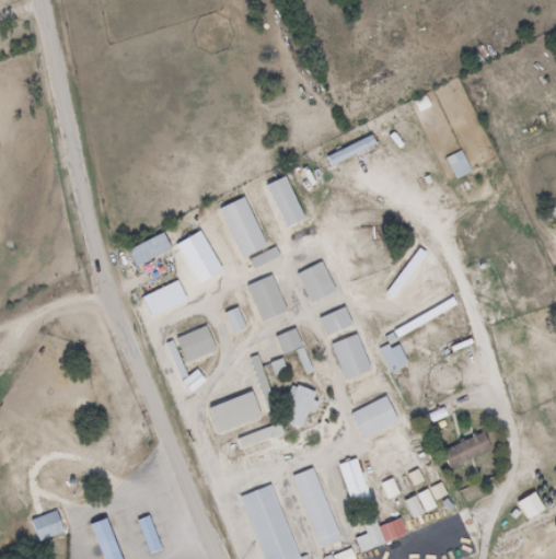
[(455,178),(472,173),(464,151),(448,155),(455,178)]
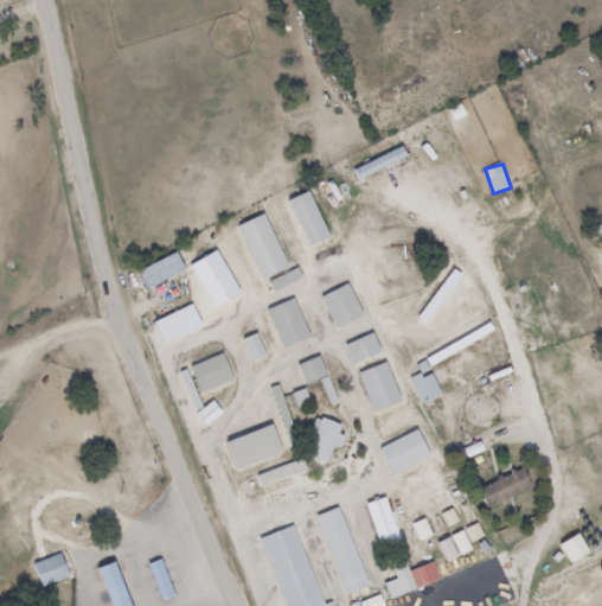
[(288,199),(307,247),(328,238),(309,191),(288,199)]
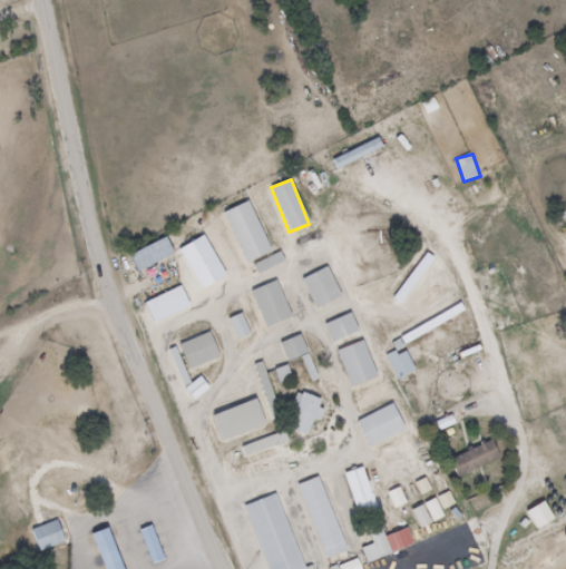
[(223,212),(245,264),(273,252),(251,199),(223,212)]
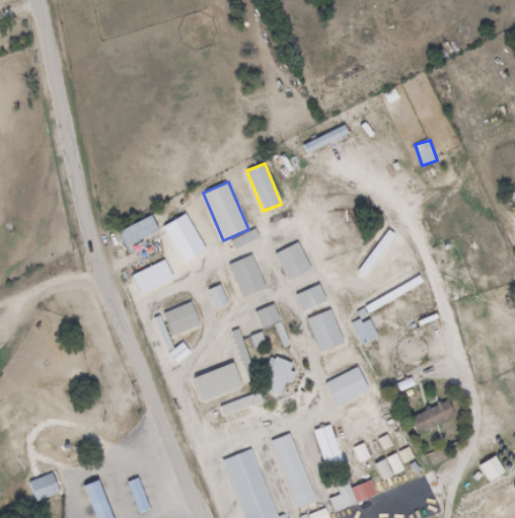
[(158,232),(151,216),(117,231),(124,247),(158,232)]
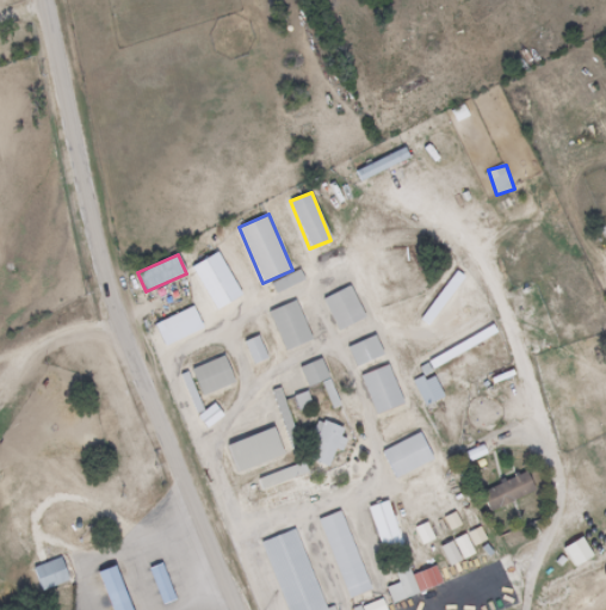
[(366,319),(352,287),(325,297),(339,331),(366,319)]
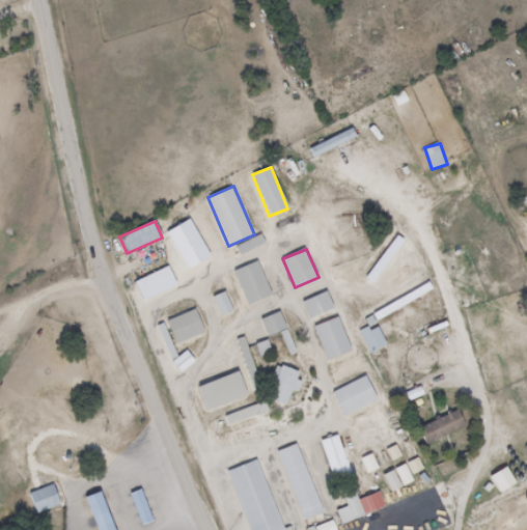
[(233,271),(249,306),(273,295),(258,260),(233,271)]
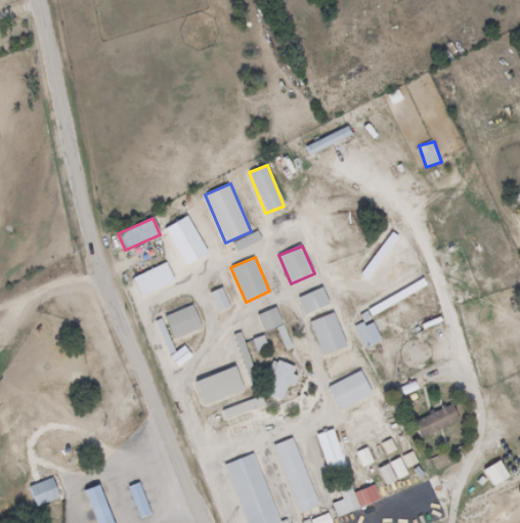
[(209,294),(219,314),(232,307),(222,288),(209,294)]
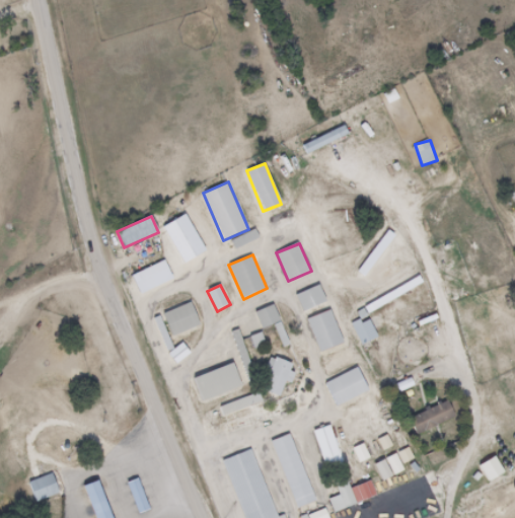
[(303,311),(326,303),(320,285),(296,294),(303,311)]
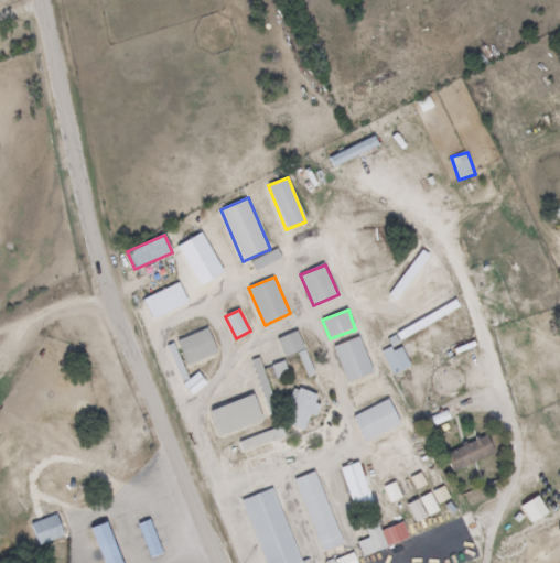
[(186,365),(218,355),(210,328),(178,339),(186,365)]
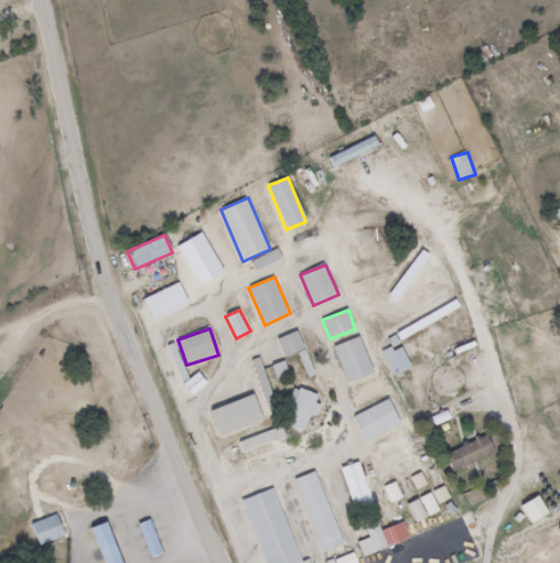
[(277,339),(286,358),(305,349),(298,331),(277,339)]
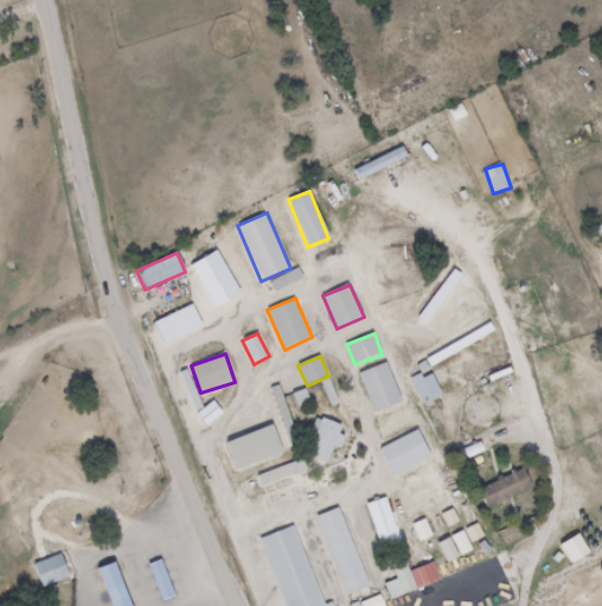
[(402,402),(386,362),(359,372),(373,413),(402,402)]
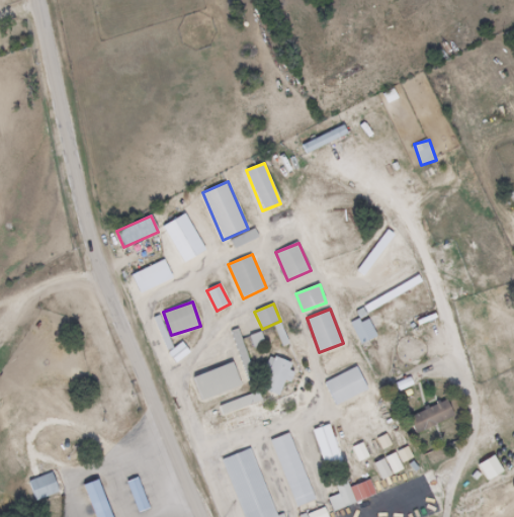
[(352,325),(362,344),(377,336),(367,317),(352,325)]
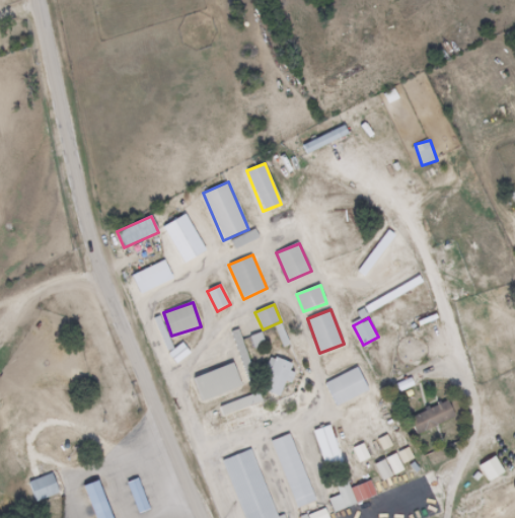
[(234,331),(246,383),(254,381),(243,329),(234,331)]
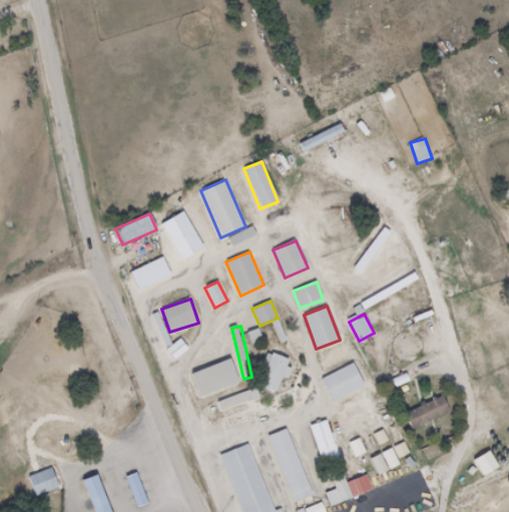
[(262,342),(260,333),(250,335),(252,344),(262,342)]
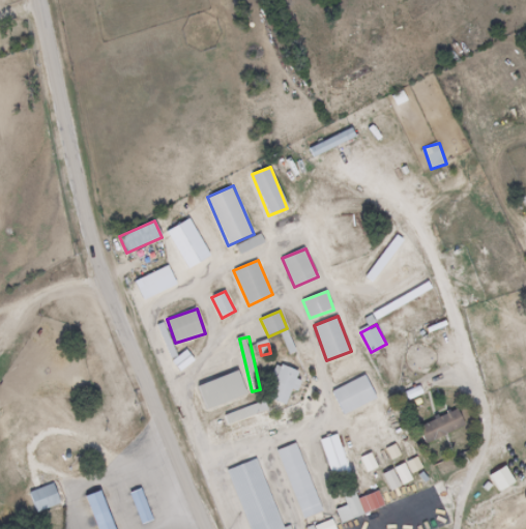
[(292,389),(295,390),(302,373),(279,363),(265,397),(285,405),(292,389)]
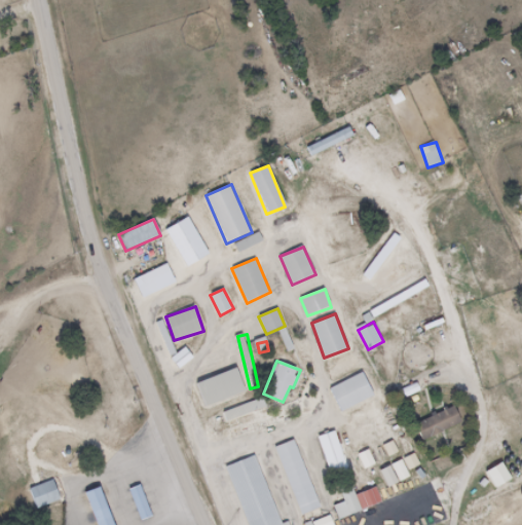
[(204,407),(246,394),(237,368),(196,381),(204,407)]
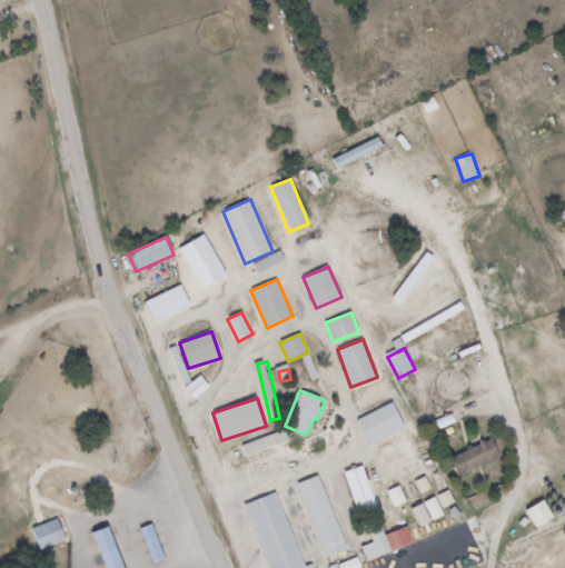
[(357,419),(369,446),(405,429),(393,402),(357,419)]
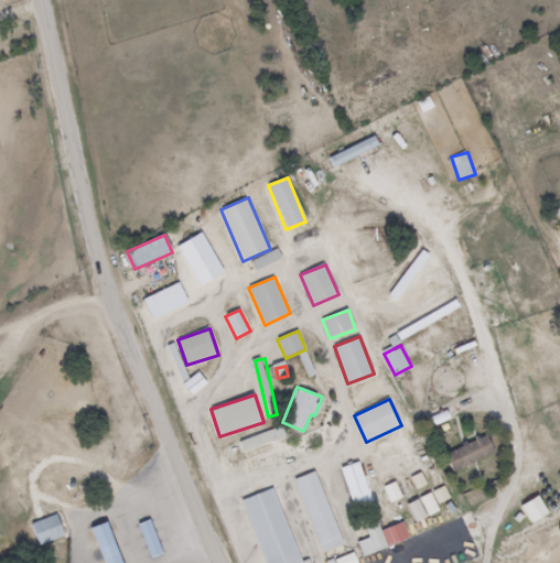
[(286,435),(282,424),(239,442),(244,452),(286,435)]
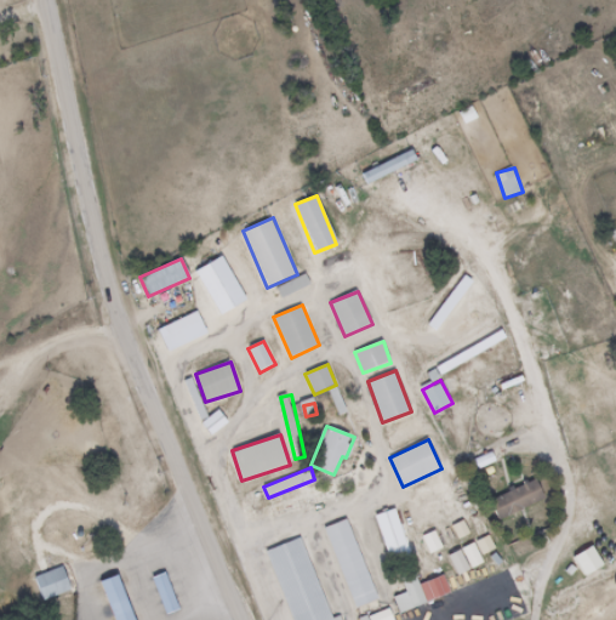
[(545,499),(535,478),(489,500),(497,519),(545,499)]
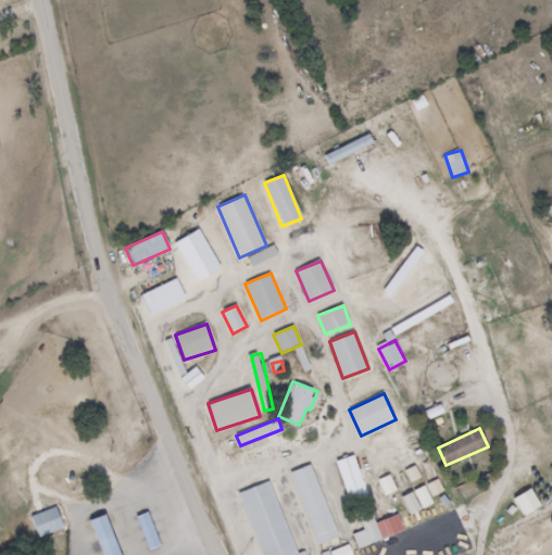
[(368,496),(355,454),(337,461),(350,503),(368,496)]
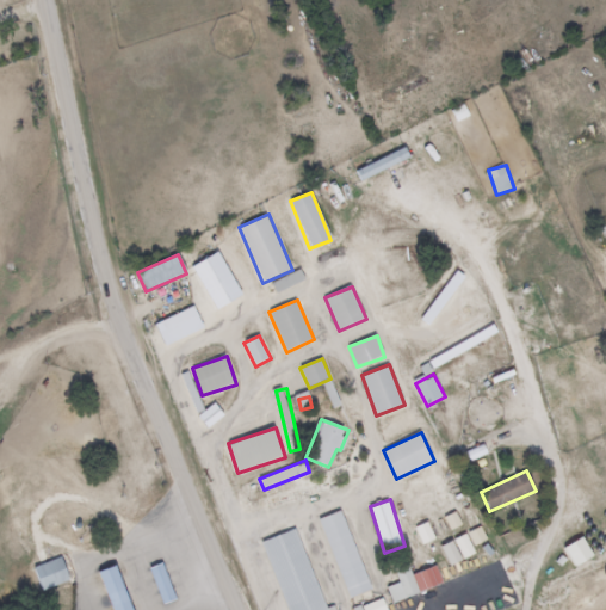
[(345,510),(321,517),(347,598),(371,591),(345,510)]
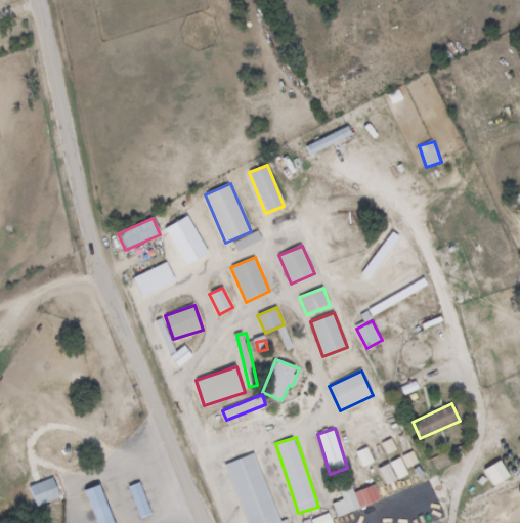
[(246,522),(287,522),(284,522),(279,522),(258,452),(227,463),(246,522)]
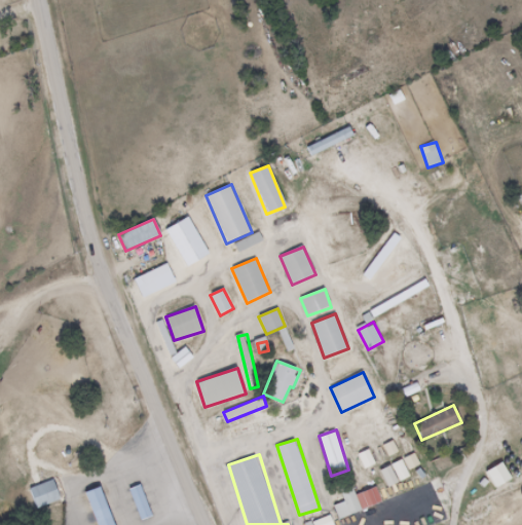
[(38,510),(61,498),(51,479),(29,490),(38,510)]
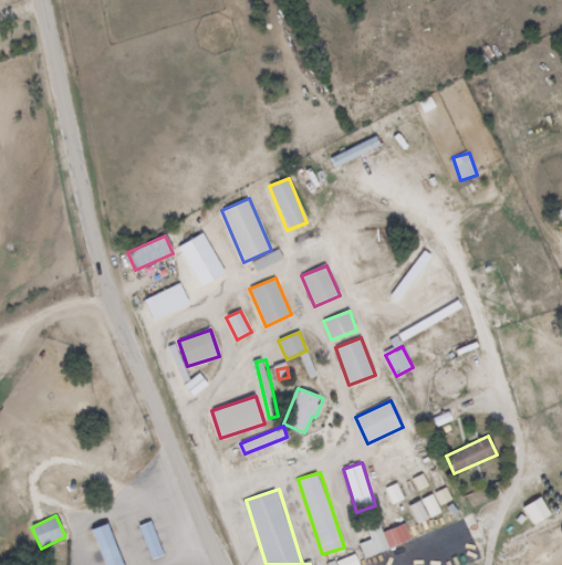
[(372,539),(360,543),(365,558),(422,536),(415,521),(384,533),(377,515),(364,521),(372,539)]
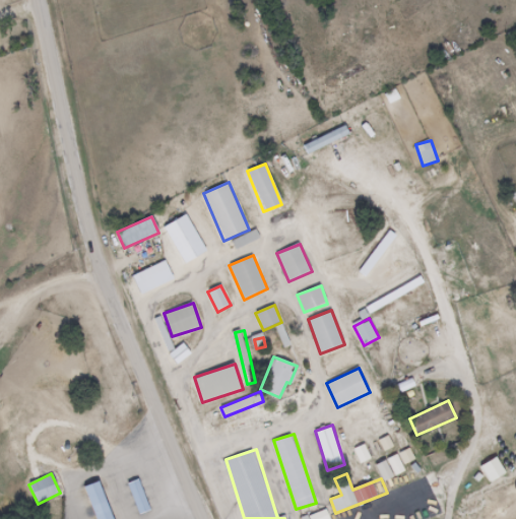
[(148,511),(141,480),(129,483),(137,514),(148,511)]
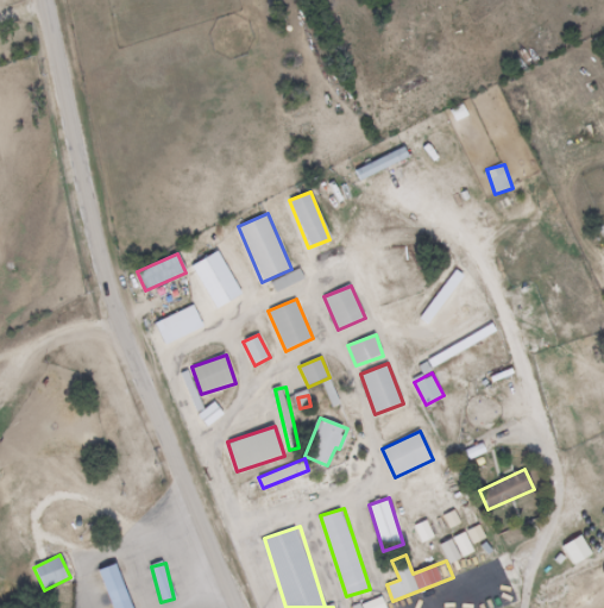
[(99,569),(109,607),(130,607),(117,564),(99,569)]
